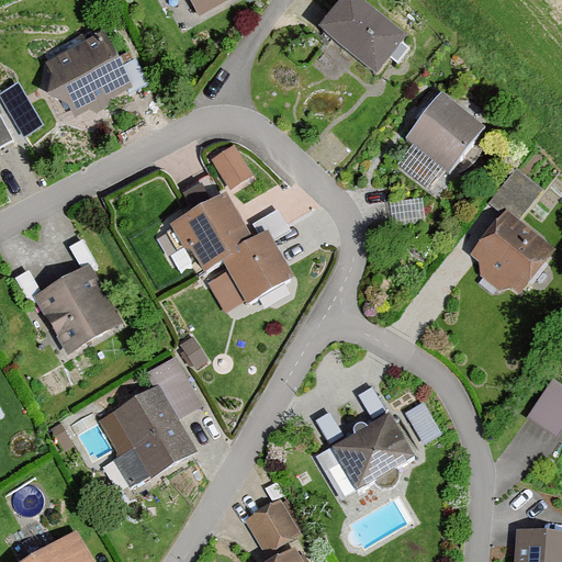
[(183,0),(195,20),(232,0),(183,0)]
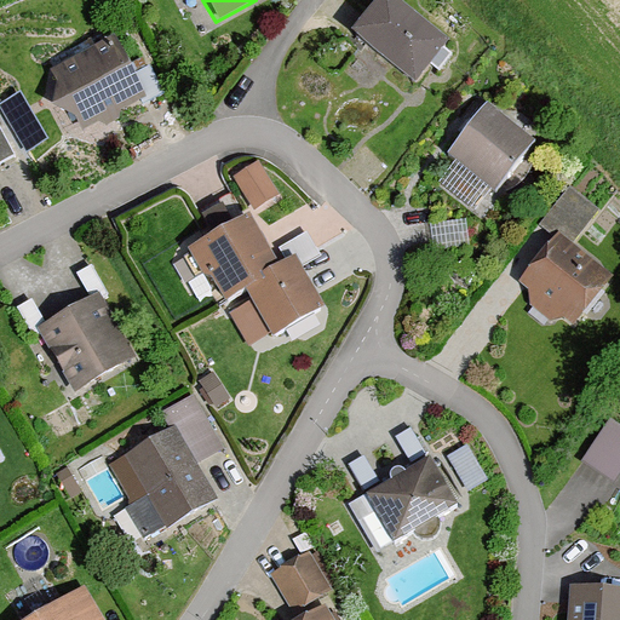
[(449,39),(399,0),(378,0),(355,32),(418,80),(449,39)]
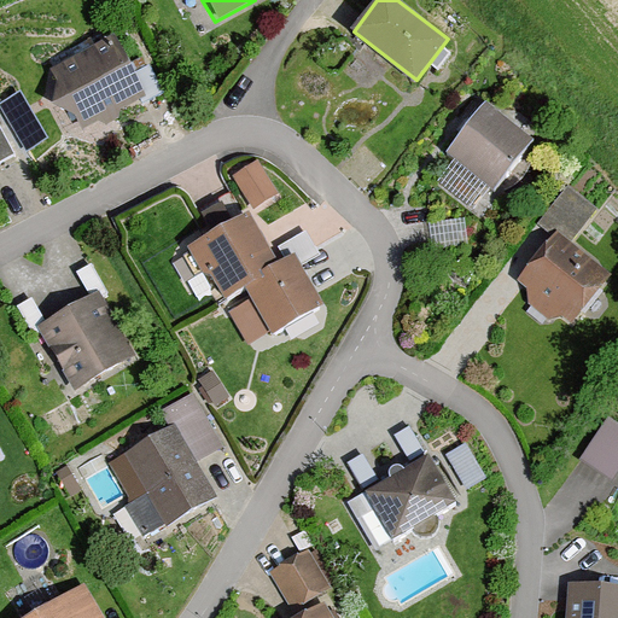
[(103,41),(29,77),(65,149),(139,111),(103,41)]
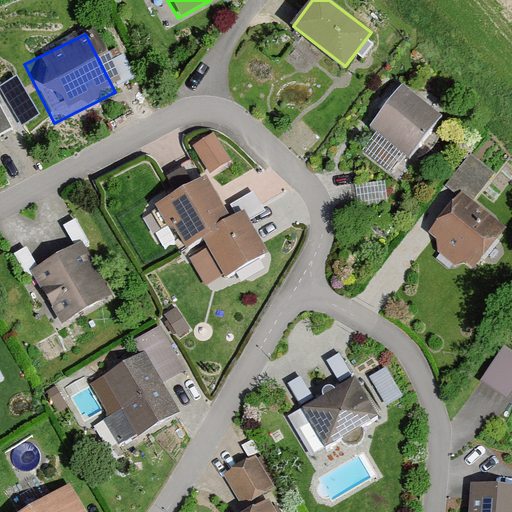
[(0,82),(0,96),(15,126),(40,114),(19,73),(0,82)]
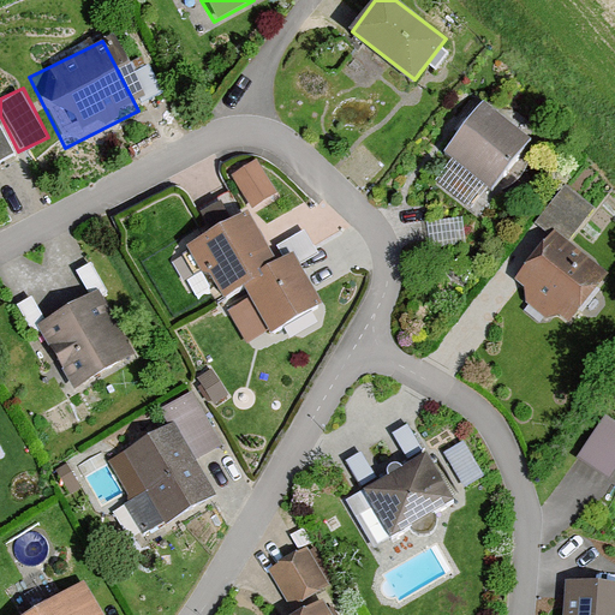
[(477,100),(439,150),(499,196),(537,145),(477,100)]
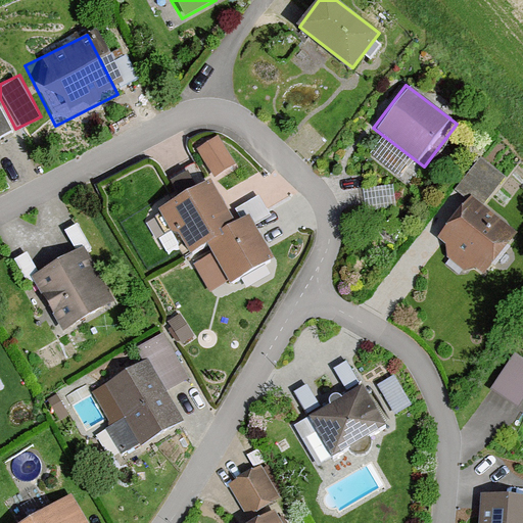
[(219,135),(187,148),(200,181),(233,167),(219,135)]
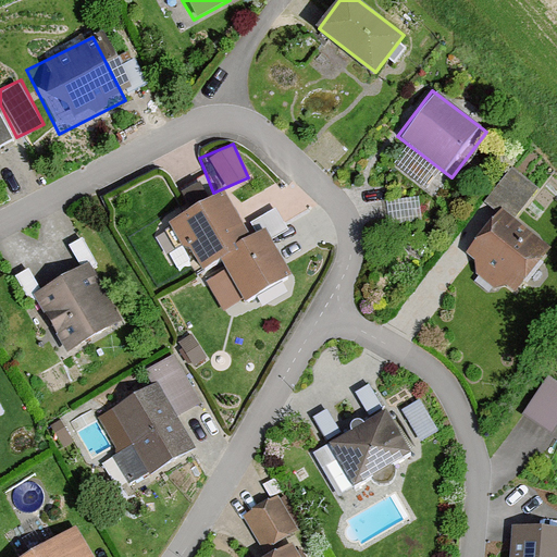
[(525,199),(537,185),(514,165),(502,180),(525,199)]
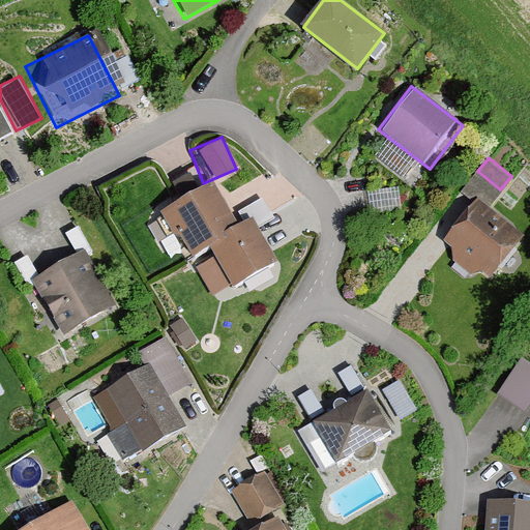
[(212,182),(164,209),(213,298),(283,259),(256,209),(234,222),(212,182)]
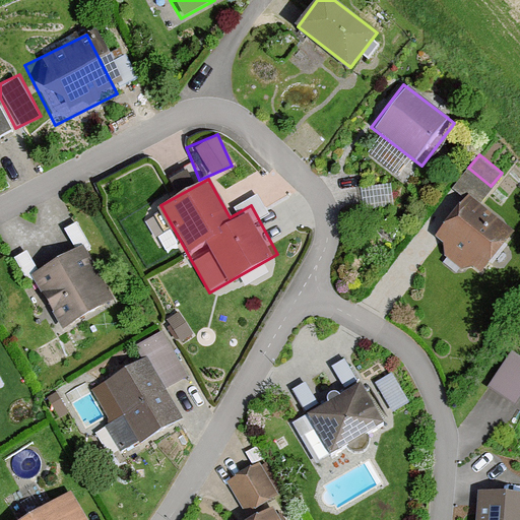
[(465,192),(431,240),(478,274),(513,228),(465,192)]
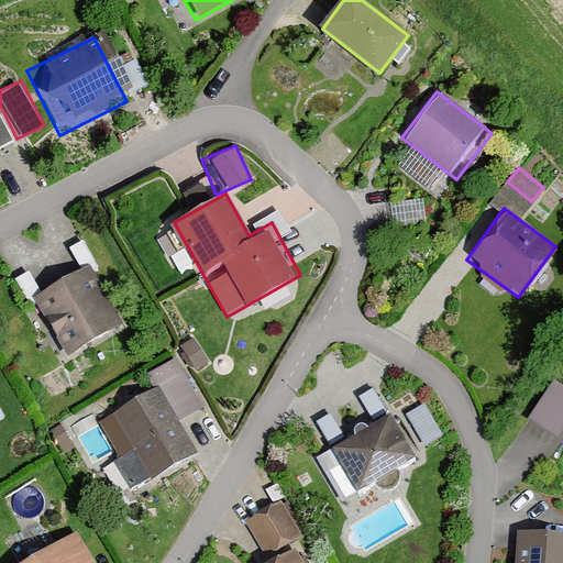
[(83,269),(34,294),(64,352),(112,327),(83,269)]
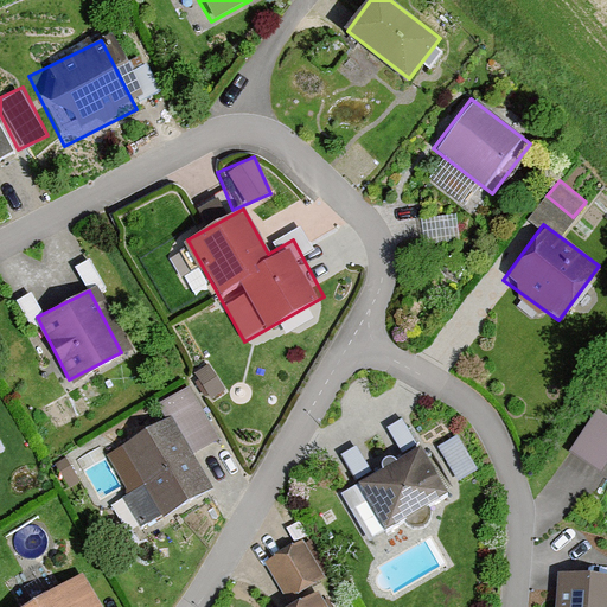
[(155,425),(103,453),(144,530),(202,500),(181,464),(217,445),(186,388),(147,408),(155,425)]
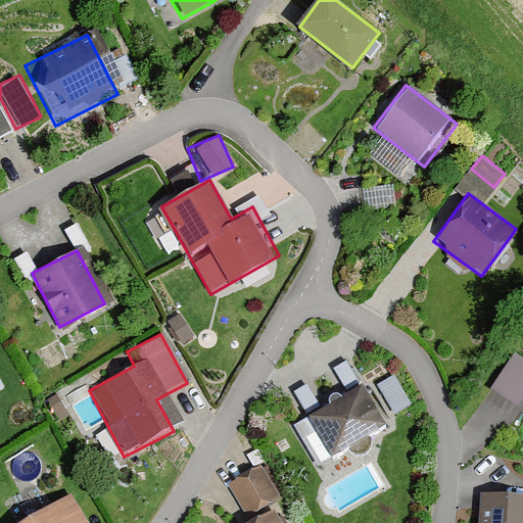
[(493,388),(522,403),(522,355),(513,350),(493,388)]
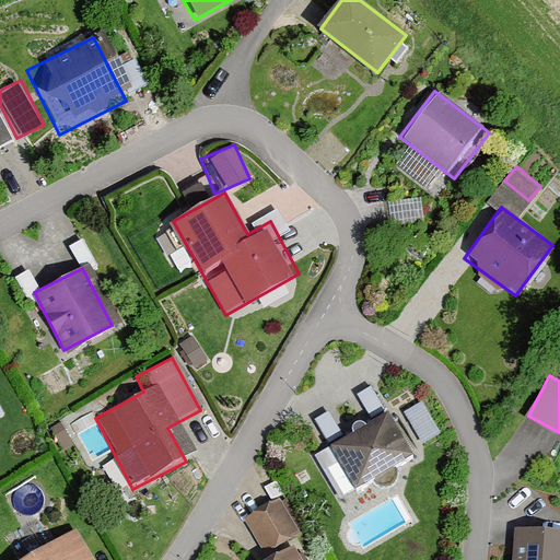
[(413,441),(438,434),(429,399),(405,406),(413,441)]
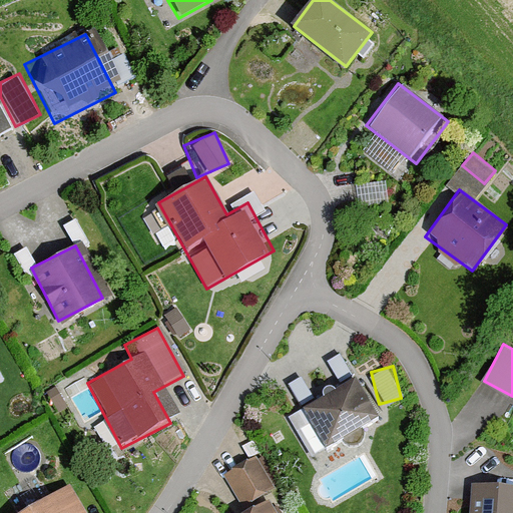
[(357,381),(301,408),(320,447),(376,420),(357,381)]
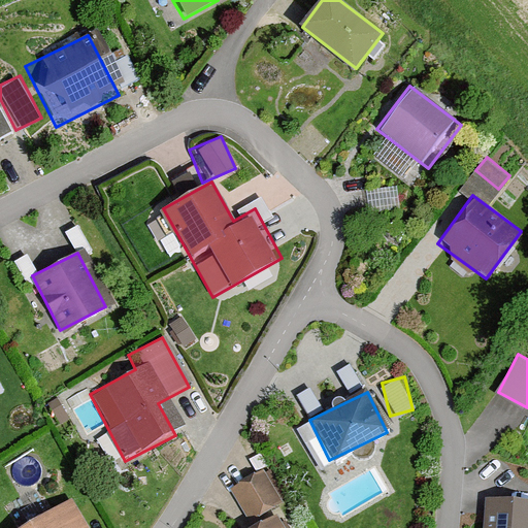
[(248,518),(281,503),(266,469),(232,484),(248,518)]
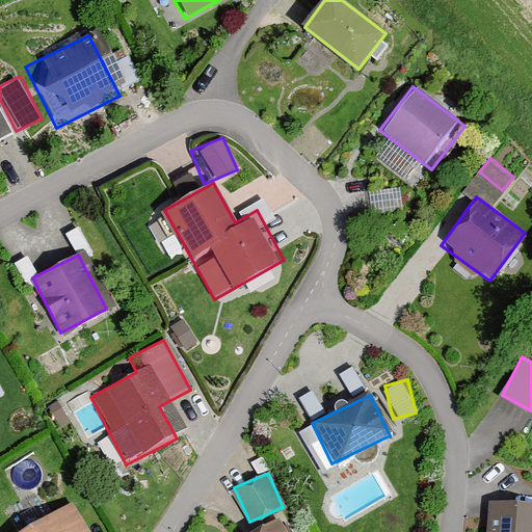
[(531,531),(531,488),(489,488),(487,531),(531,531)]
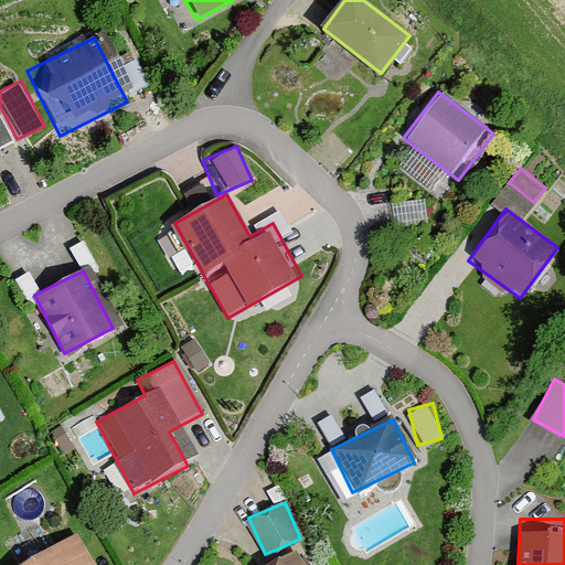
[(91,564),(74,534),(17,564),(91,564)]
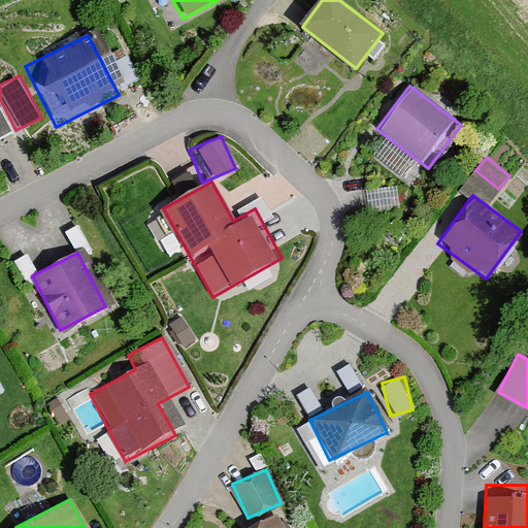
[(274,527),(268,515),(241,527),(274,527)]
